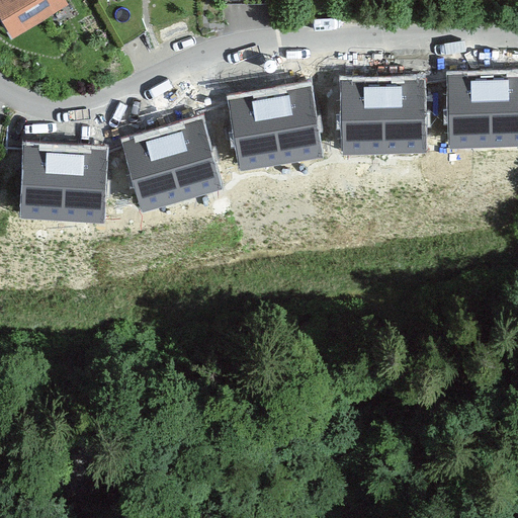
[(64,0),(0,0),(0,21),(10,41),(70,11),(64,0)]
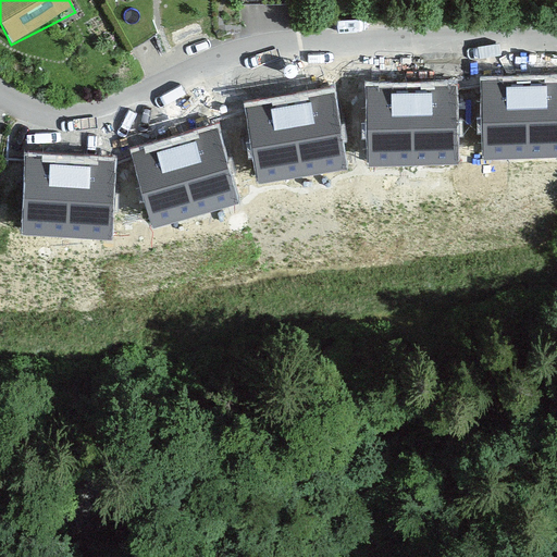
[(556,74),(482,76),(483,160),(556,158),(556,74)]
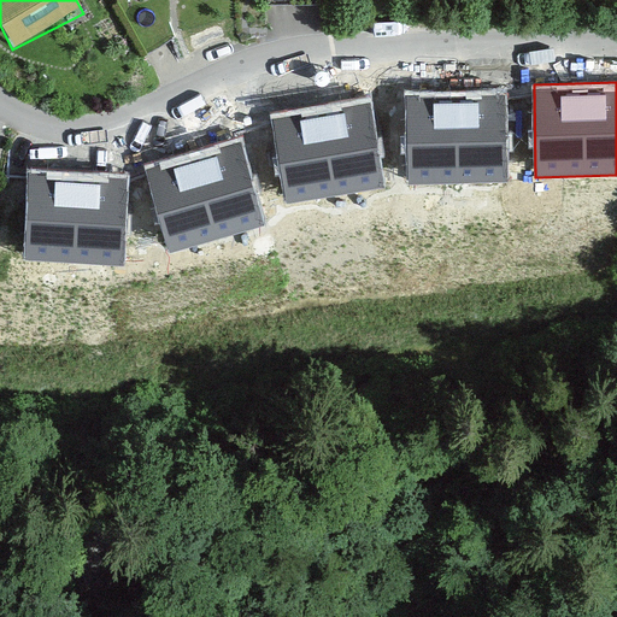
[(507,89),(405,92),(407,184),(510,182),(507,89)]
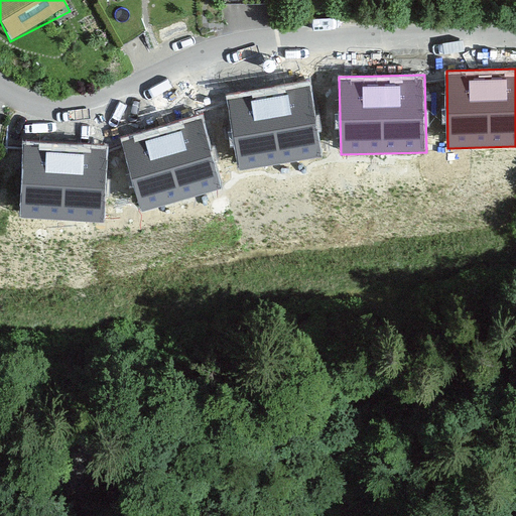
[(310,81),(226,95),(238,171),(323,157),(310,81)]
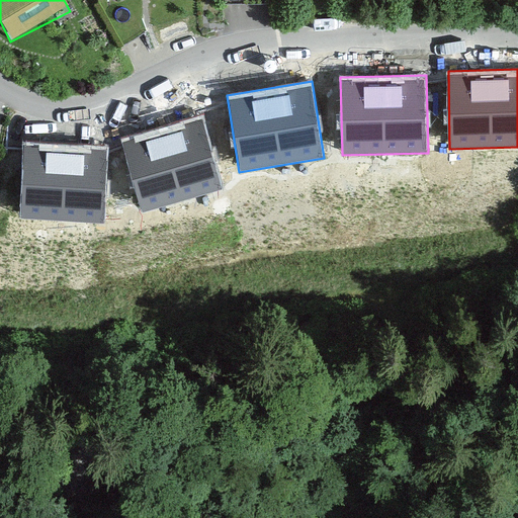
[(203,115),(121,138),(142,213),(225,190),(203,115)]
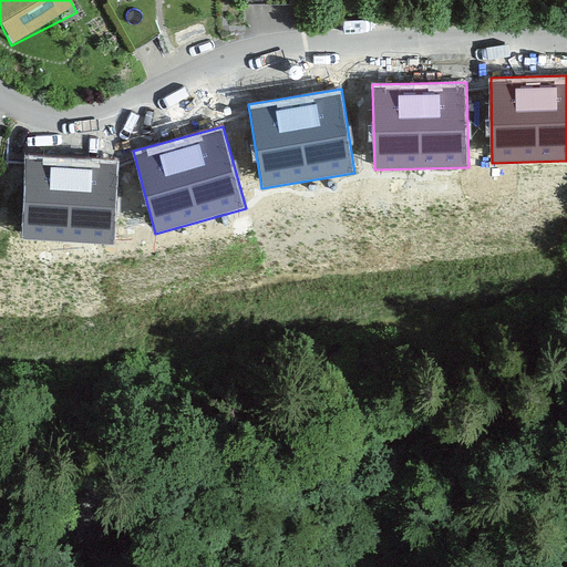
[(117,161),(26,155),(21,240),(113,245),(117,161)]
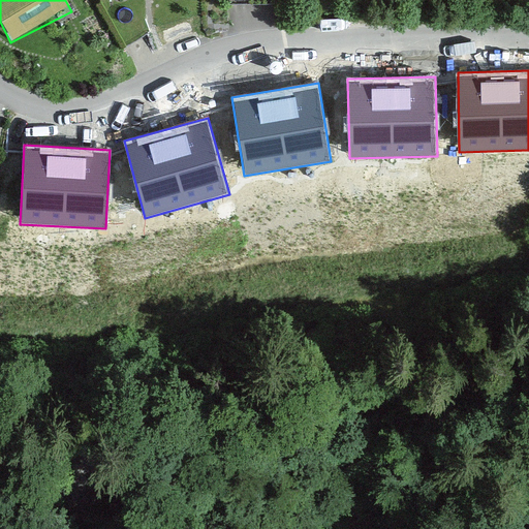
All buildings are outlined.
